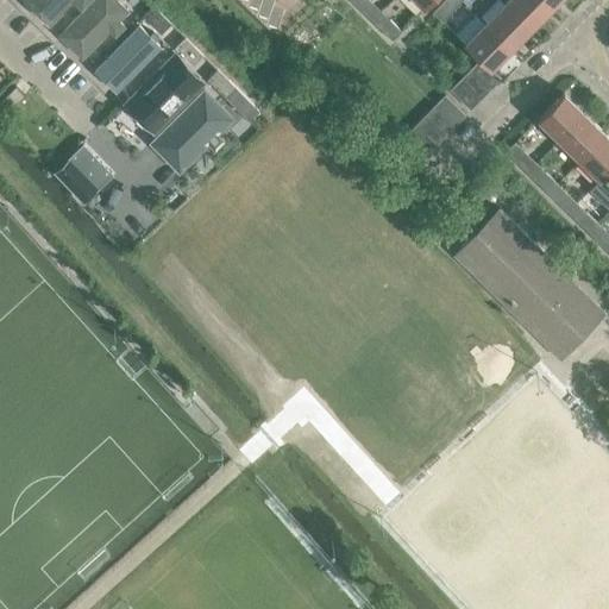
[(31,0),(31,1),(56,25),(76,5),(82,11),(92,0),(31,0)]
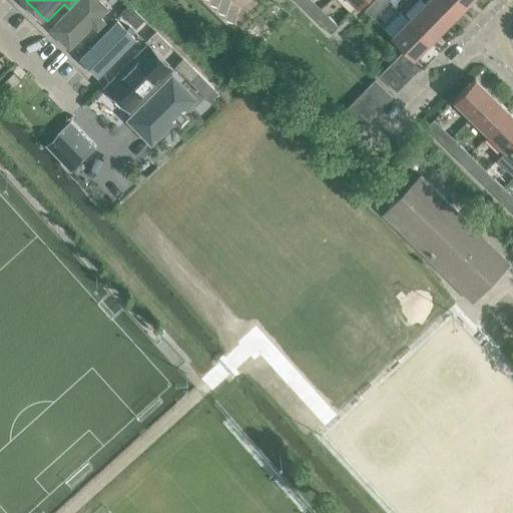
[(103,0),(83,0),(55,30),(74,49),(96,26),(101,31),(109,23),(106,21),(115,11),(103,0)]
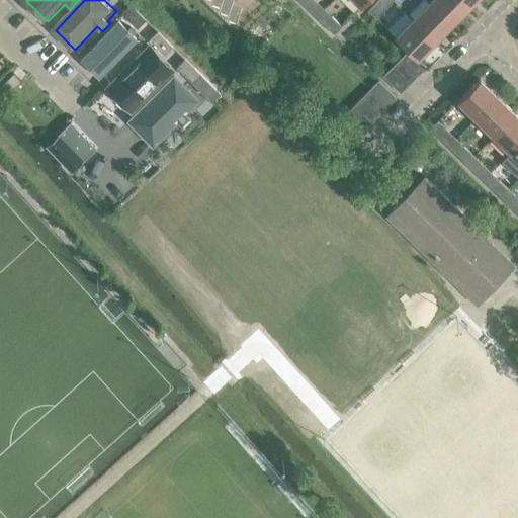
[(384,8),(376,0),(367,9),(375,17),(384,8)]
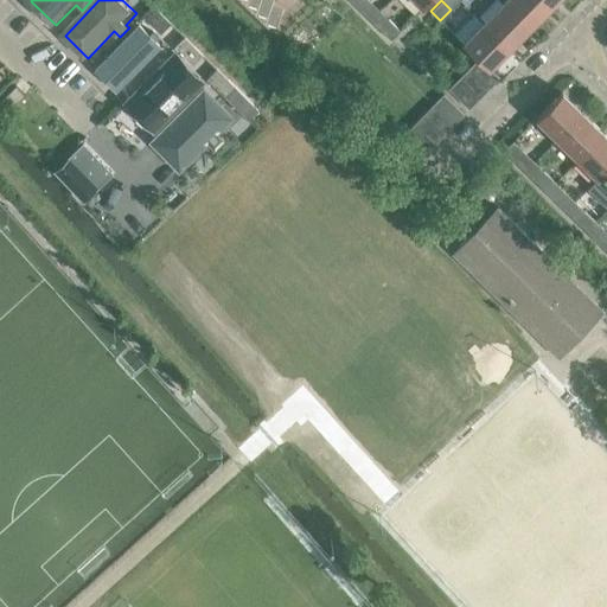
[(542,0),(504,0),(504,1),(529,26),(549,6),(542,0)]
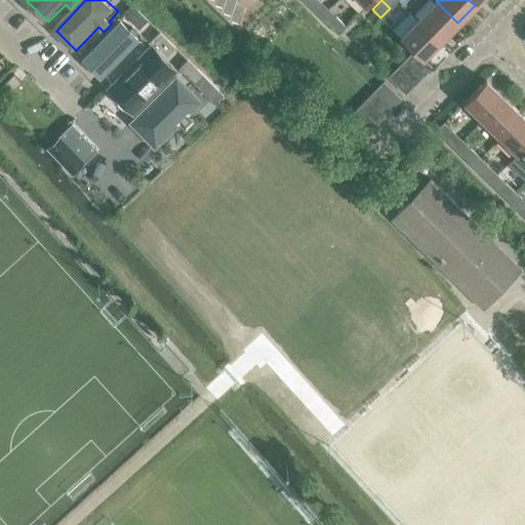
[(436,1),(418,18),(440,40),(457,23),(436,1)]
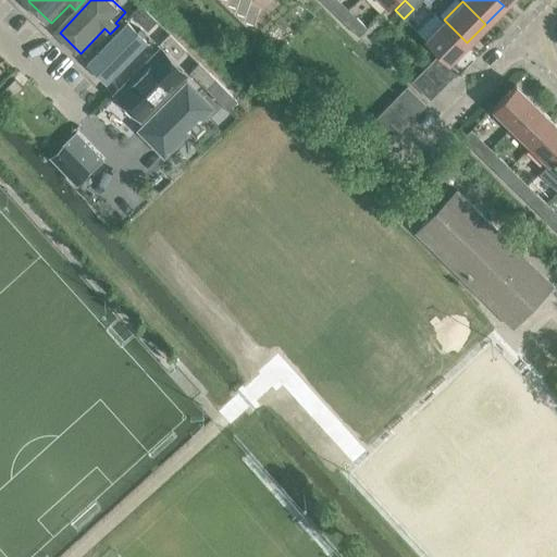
[(157,21),(140,4),(131,14),(147,29),(157,21)]
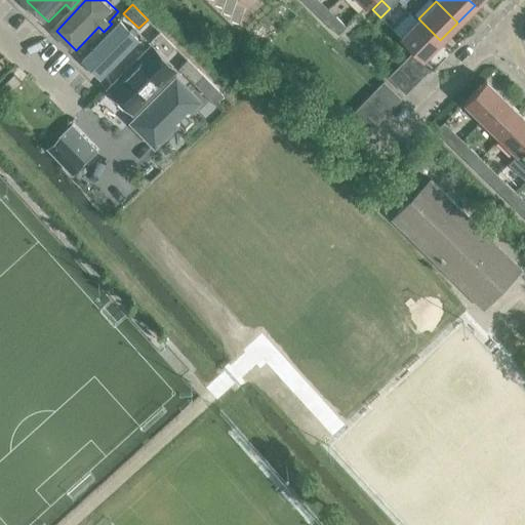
[(346,26),(336,16),(328,25),(337,34),(346,26)]
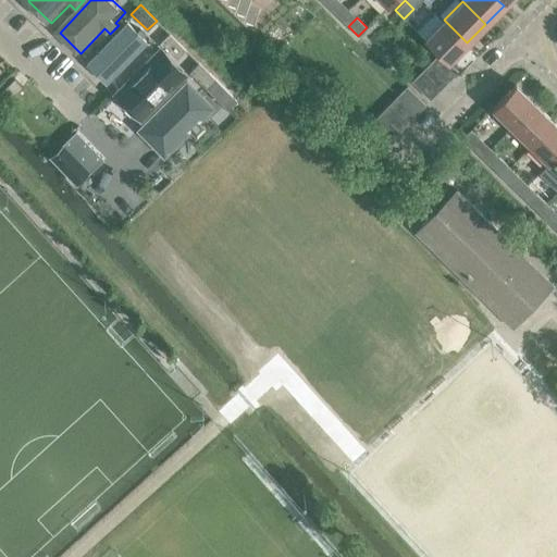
[(132,20),(89,63),(103,78),(125,57),(132,63),(144,51),(138,47),(149,36),(132,20)]
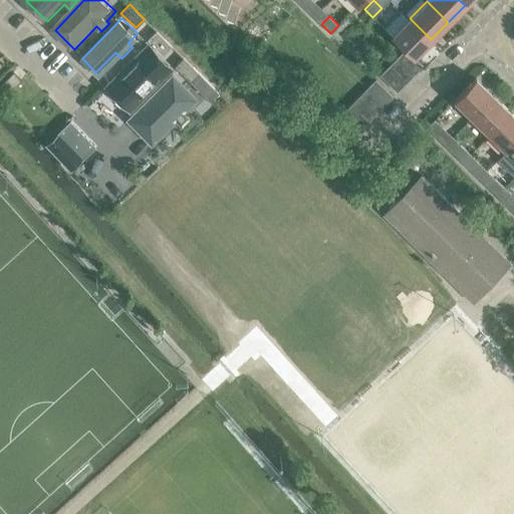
[(415,56),(431,39),(410,18),(393,35),(392,36),(405,49),(414,58),(415,57),(415,56)]
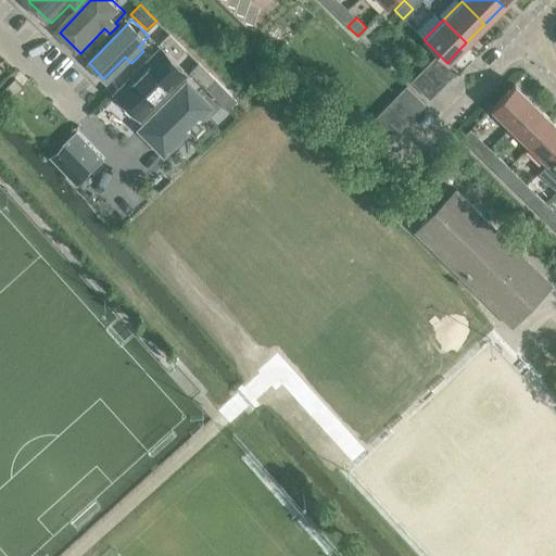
[(186,49),(169,33),(160,42),(176,59),(186,49)]
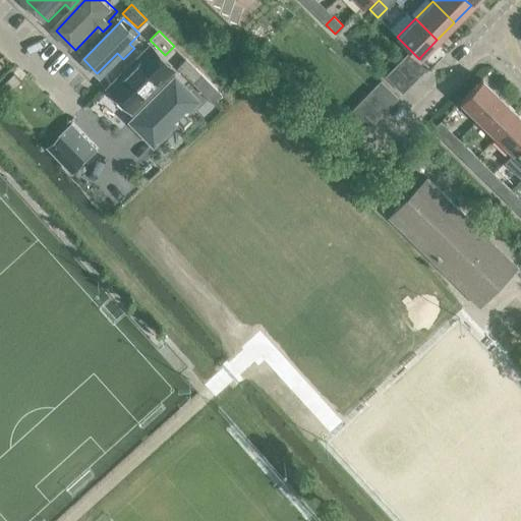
[(152,44),(110,88),(136,113),(178,69),(152,44)]
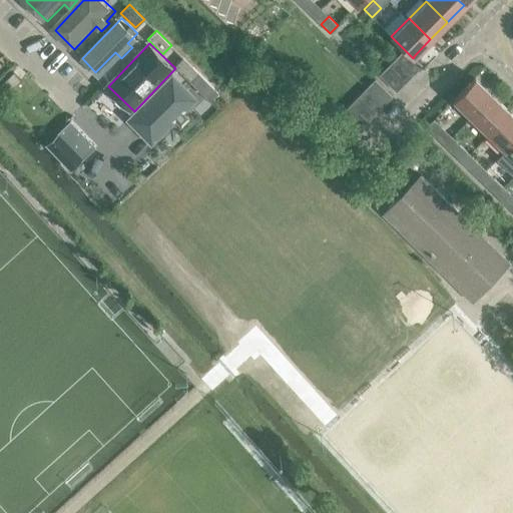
[(404,49),(396,57),(413,74),(421,65),(413,58),(404,49)]
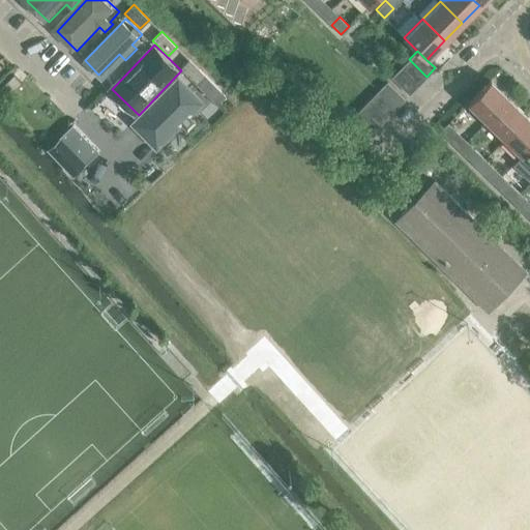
[(418,86),(427,77),(409,59),(400,68),(418,86)]
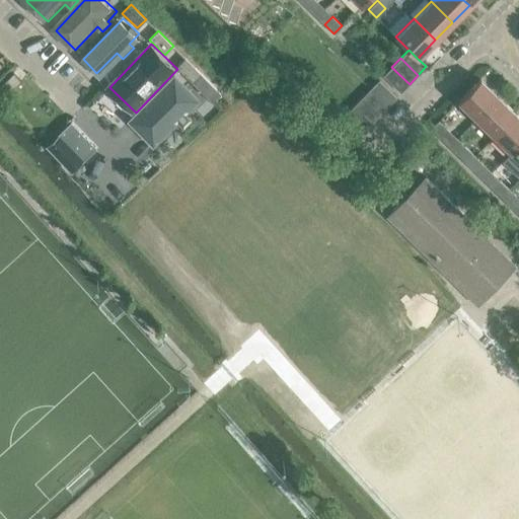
[(192,81),(200,72),(189,60),(179,69),(192,81)]
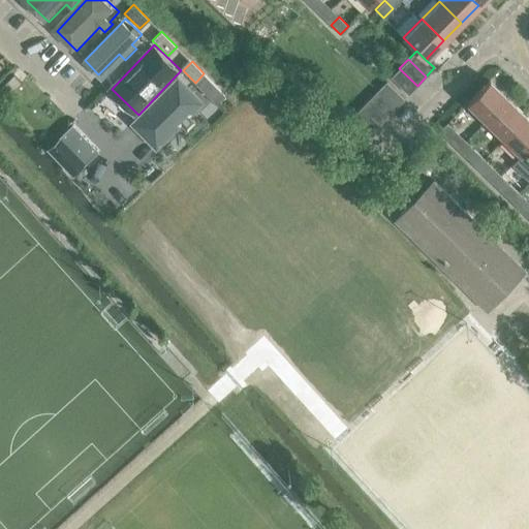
[(408,94),(417,86),(399,68),(391,76),(408,94)]
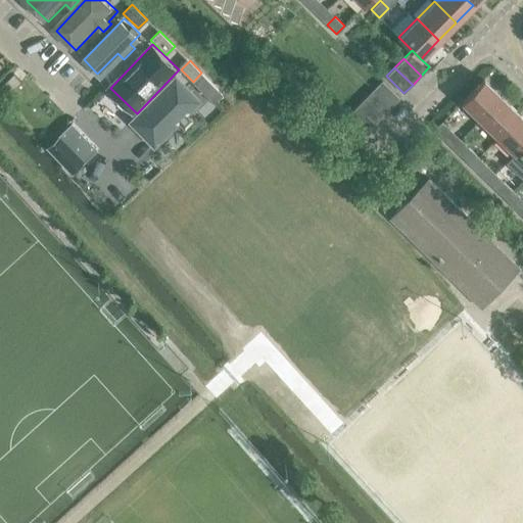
[(222,93),(201,73),(193,82),(214,101),(222,93)]
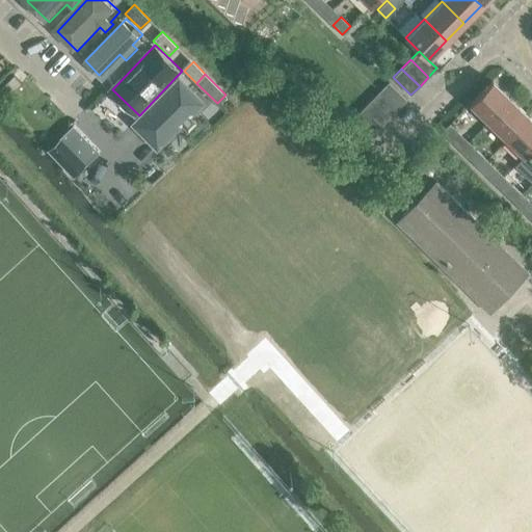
[(21,83),(14,75),(0,87),(0,91),(5,98),(21,83)]
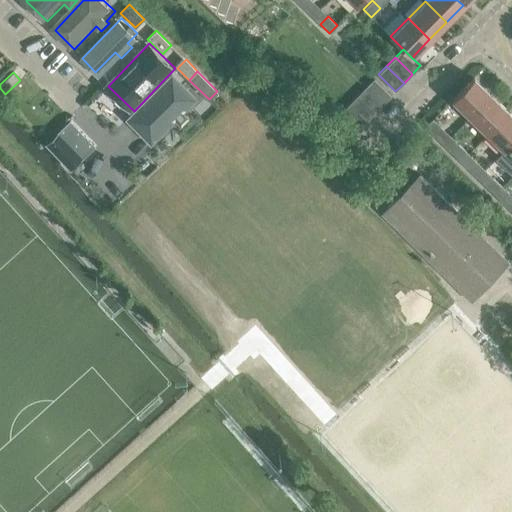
[(175,76),(132,121),(157,145),(201,100),(175,76)]
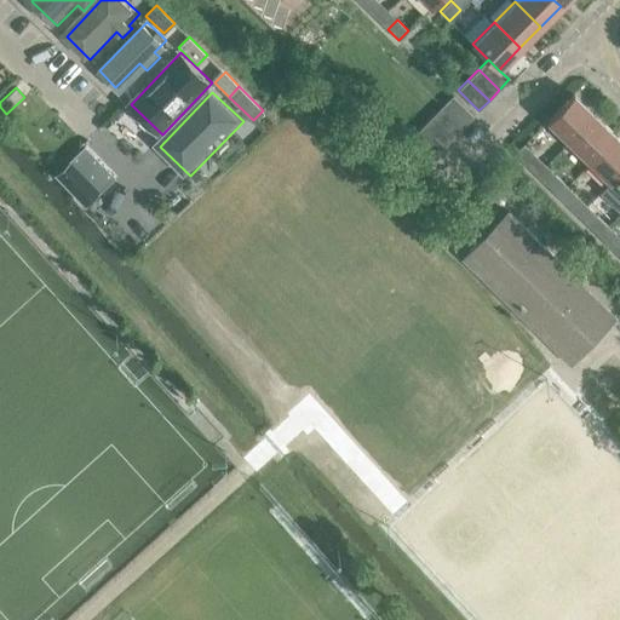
[(549,120),(569,141),(595,114),(574,95),(574,93),(573,93),(546,120),(547,121),(549,120)]
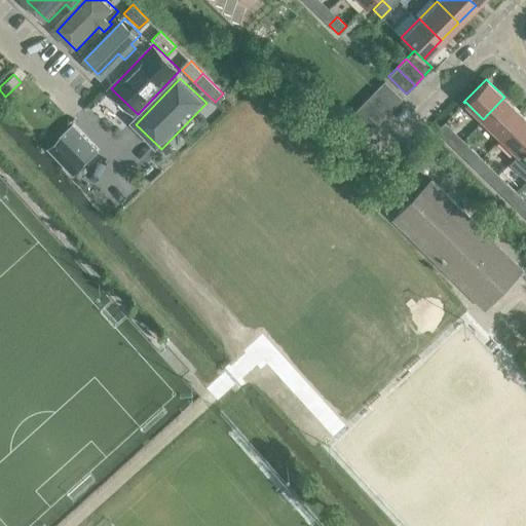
[(384,81),(375,89),(392,107),(402,99),(384,81)]
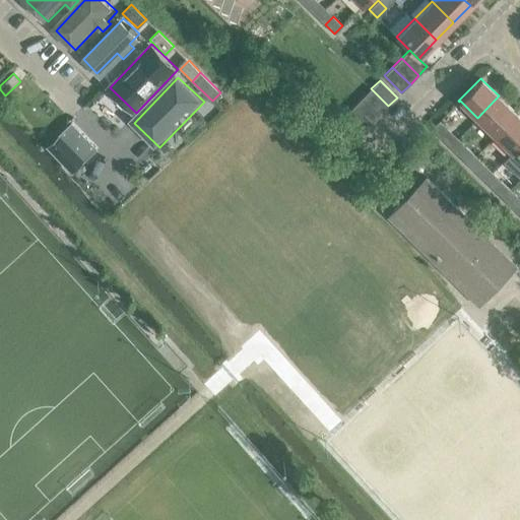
[(380,115),(388,106),(371,88),(363,98),(380,115)]
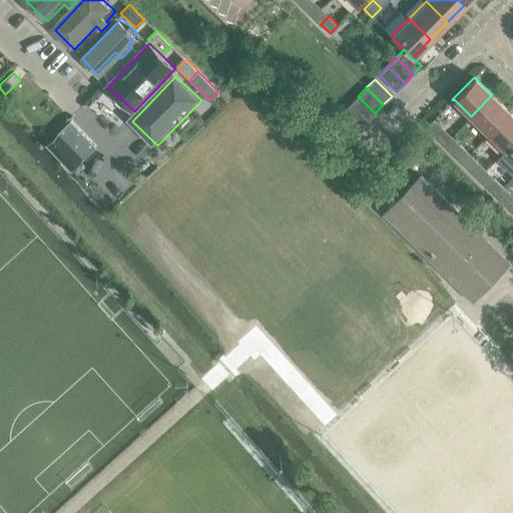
[(509,111),(492,94),(471,116),(488,133),(509,111)]
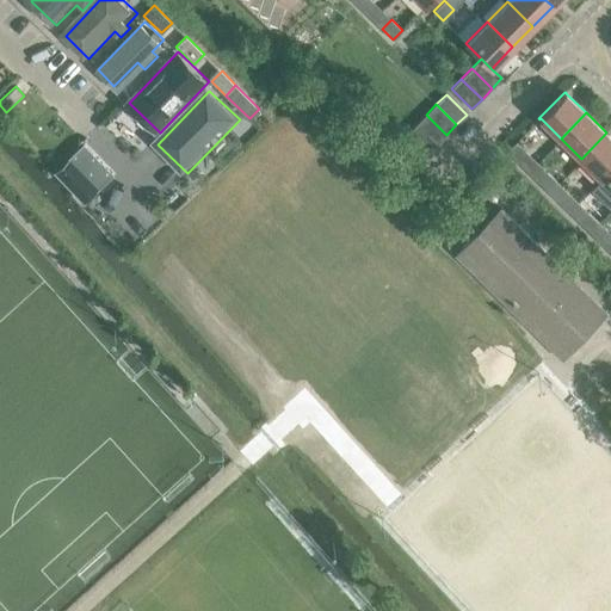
[(426,115),(415,124),(437,144),(446,135),(426,115)]
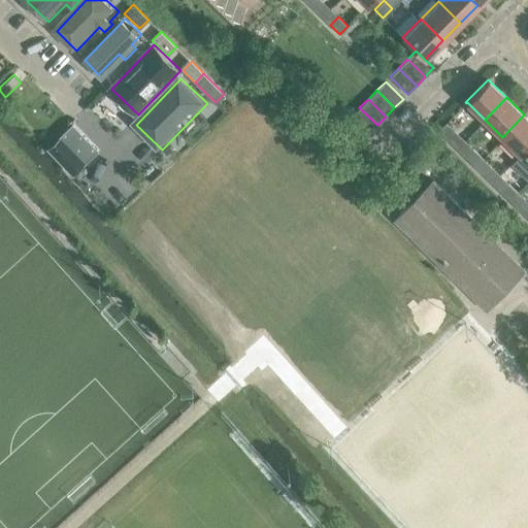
[(359,107),(351,117),(368,134),(377,125),(359,107)]
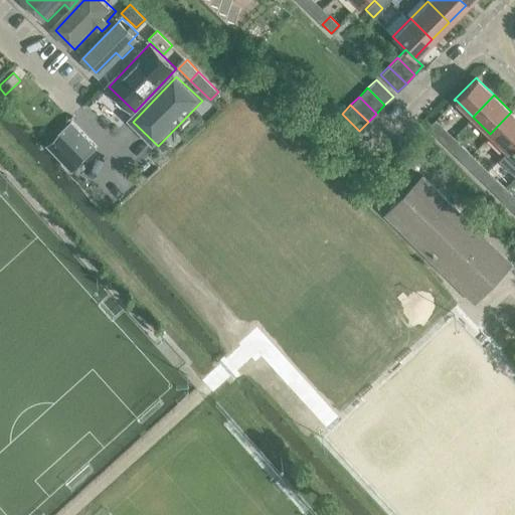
[(514,142),(514,116),(511,112),(490,134),(507,151),(514,142)]
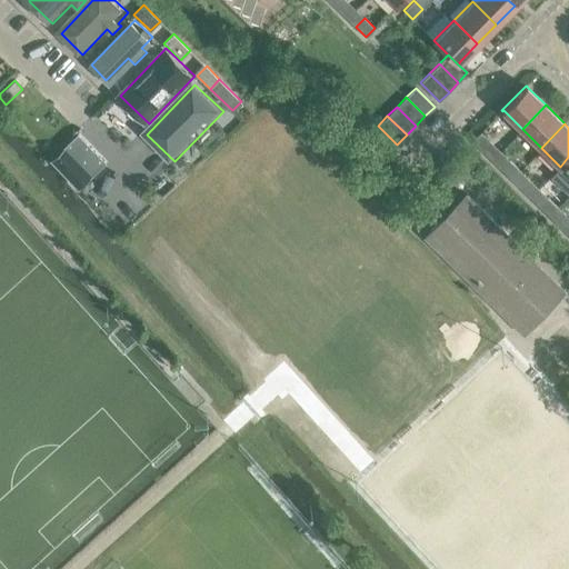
[(388,153),(397,145),(378,126),(368,136),(388,153)]
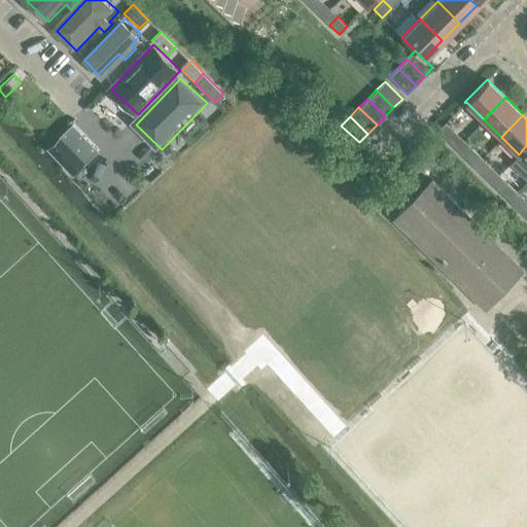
[(445,123),(437,130),(447,139),(454,132),(445,123)]
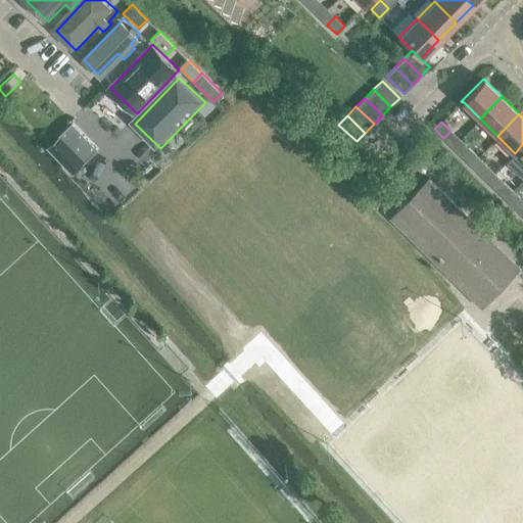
[(83,136),(70,124),(47,147),(72,172),(84,160),(83,160),(95,149),(83,136)]
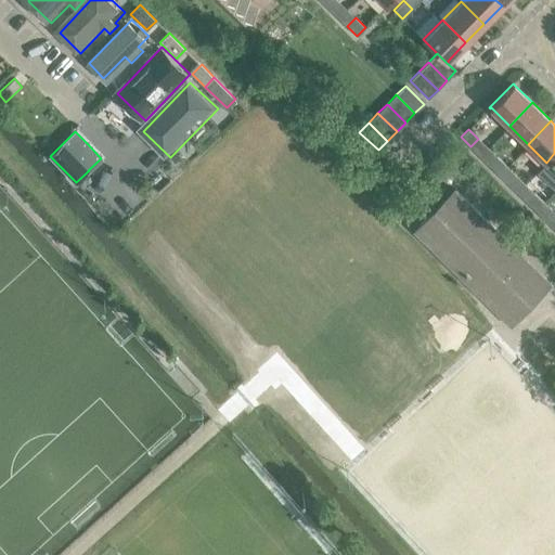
[(499,175),(506,166),(497,156),(489,165),(499,175)]
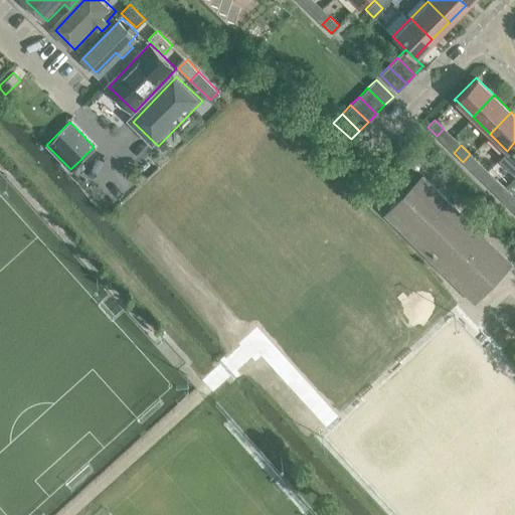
[(479,162),(470,154),(463,162),(471,170),(479,162)]
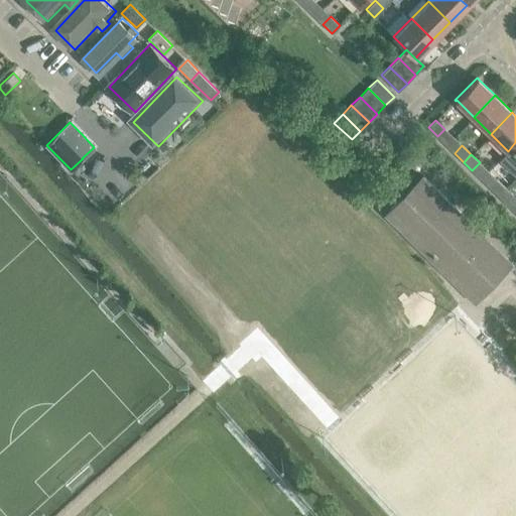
[(452,275),(449,278),(475,302),(512,264),(486,240),(484,242),(421,180),(423,178),(422,177),(385,215),(386,216),(388,214),(452,275)]
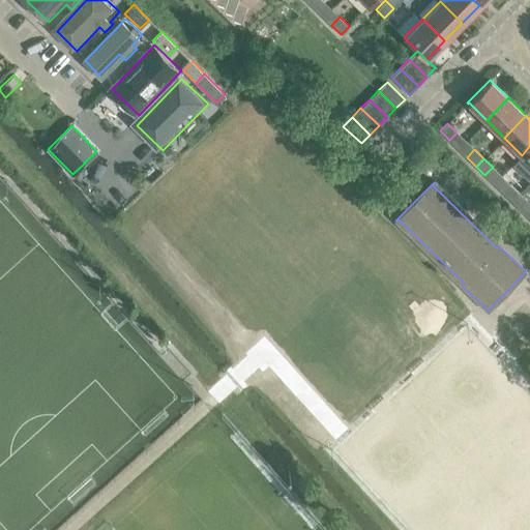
[(511,201),(519,193),(510,184),(502,193),(511,201)]
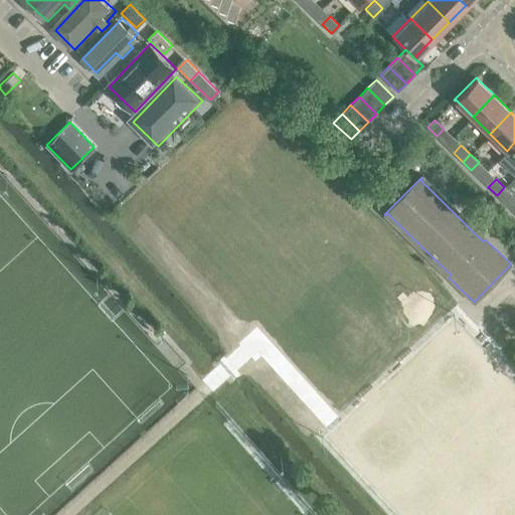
[(513,196),(504,187),(497,195),(505,204),(513,196)]
